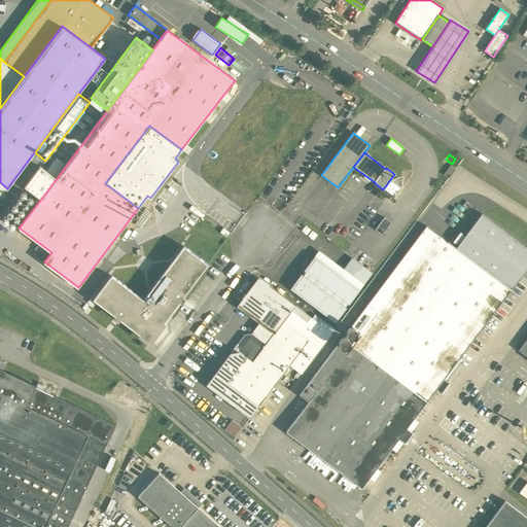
[(451,165),(444,174),(449,178),(456,169),(451,165)]
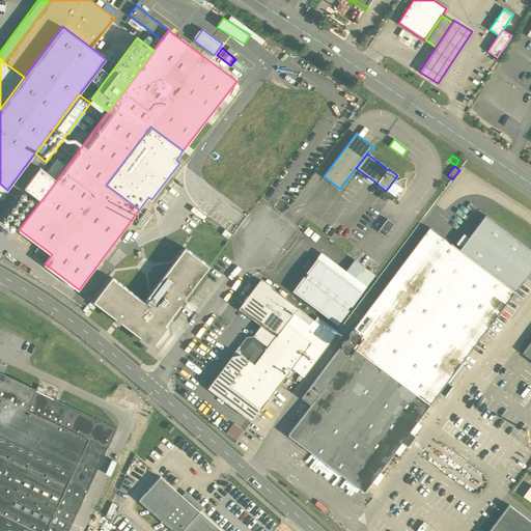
[(40,167),(25,188),(42,200),(57,179),(40,167)]
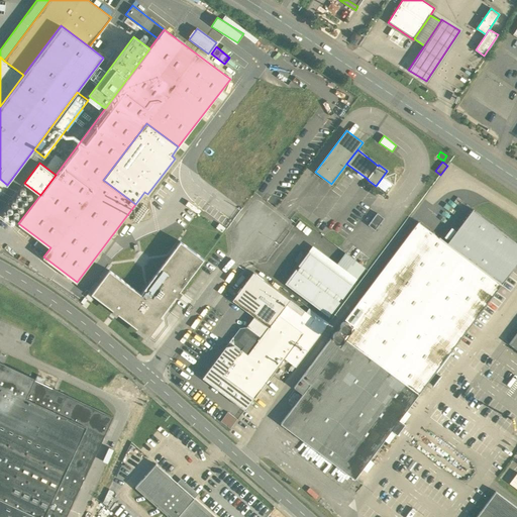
[(35,194),(21,184),(8,202),(21,212),(35,194)]
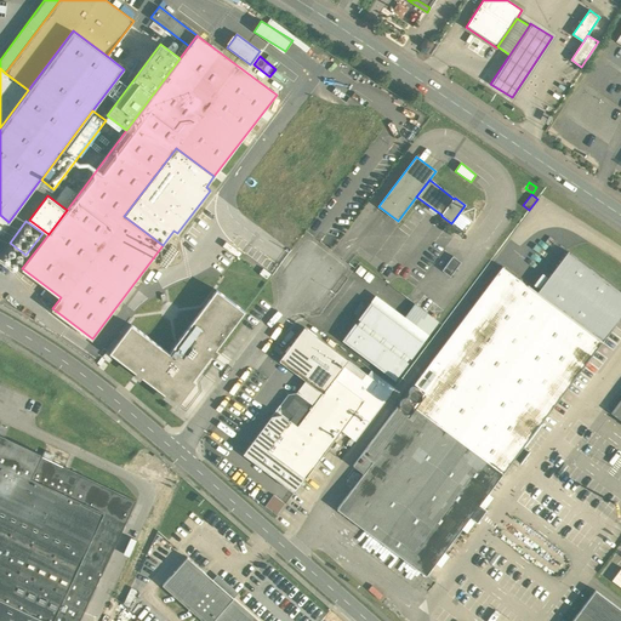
[(620,315),(620,291),(568,252),(537,292),(528,285),(536,292),(560,311),(602,342),(620,315)]
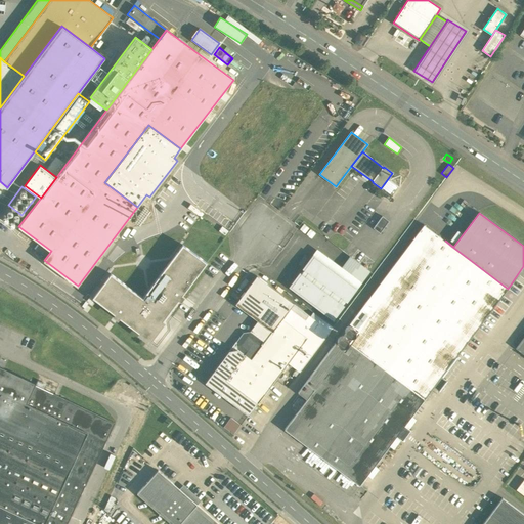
[(382,216),(373,228),(380,233),(389,221),(382,216)]
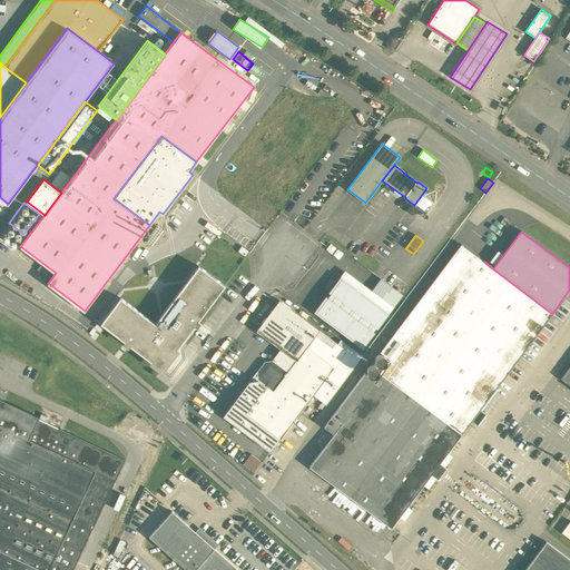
[(461,245),(380,352),(391,361),(381,374),(461,434),(462,434),(472,421),(477,425),(485,414),(480,410),(552,314),(514,285),(492,268),(484,262),(461,245)]
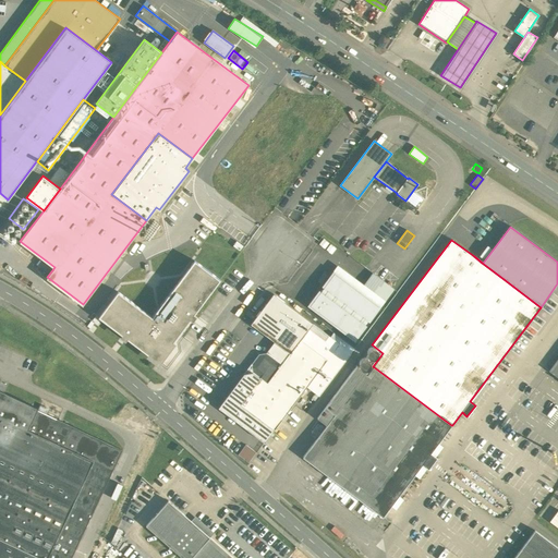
[(194,261),(152,317),(118,291),(98,317),(144,351),(158,361),(166,351),(169,347),(176,338),(177,338),(220,280),(194,261)]
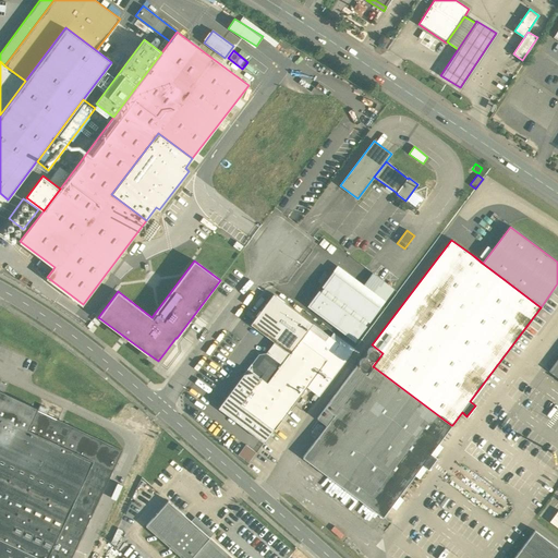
[(334,274),(311,305),(354,338),(378,306),(360,293),(334,274)]
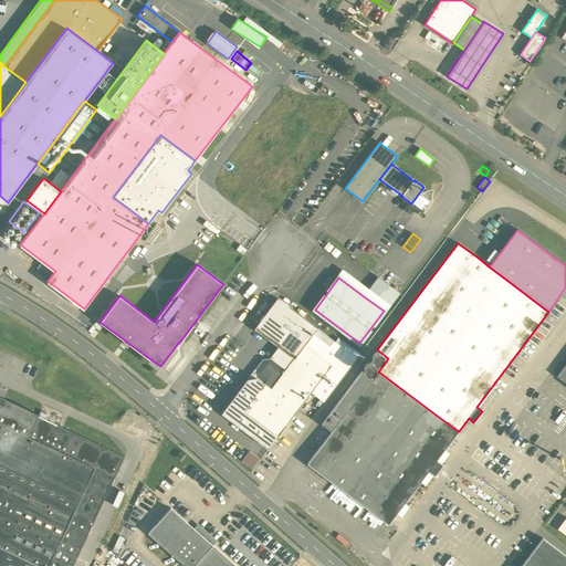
[(379,279),(365,297),(384,311),(398,292),(379,279)]
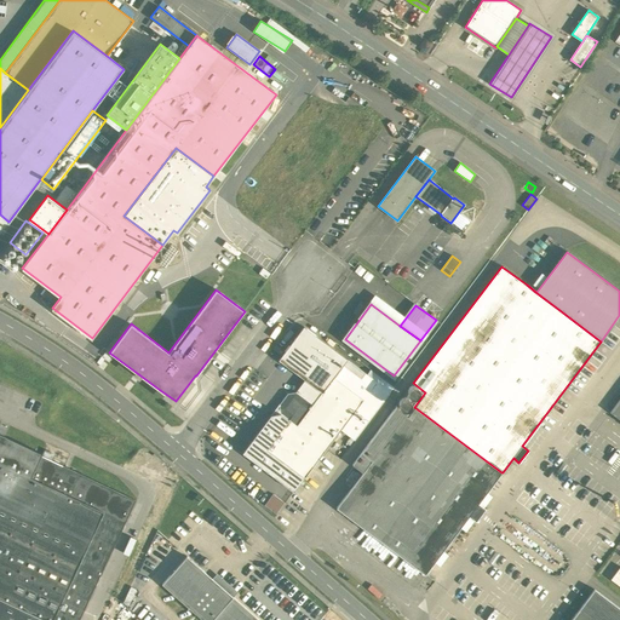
[(348,360),(304,327),(279,360),(305,380),(297,391),(297,392),(313,403),(333,377),(343,365),(361,379),(366,373),(348,360)]
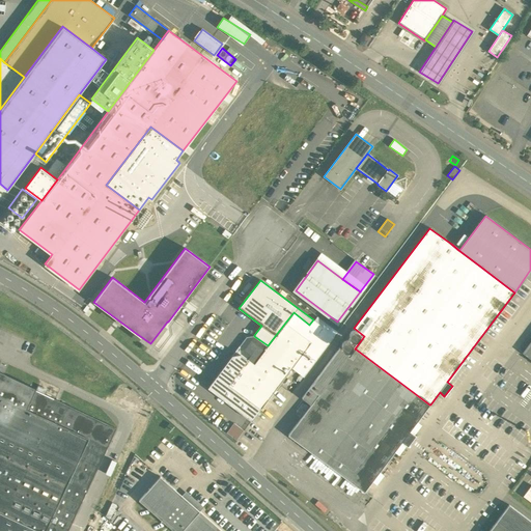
[(254,336),(246,337),(240,346),(240,347),(236,347),(236,354),(241,353),(241,354),(247,360),(228,385),(260,410),(292,368),(304,376),(335,336),(313,319),(309,325),(294,312),(285,323),(268,345),(254,336)]
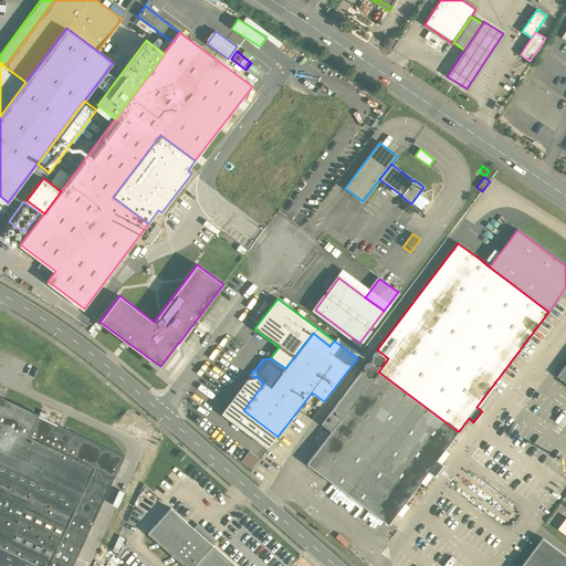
[(384,360),(384,358),(384,357),(383,355),(380,354),(378,354),(377,354),(375,355),(374,357),(374,359),(374,362),(375,363),(377,364),(379,364),(381,364),(383,363),(384,360)]
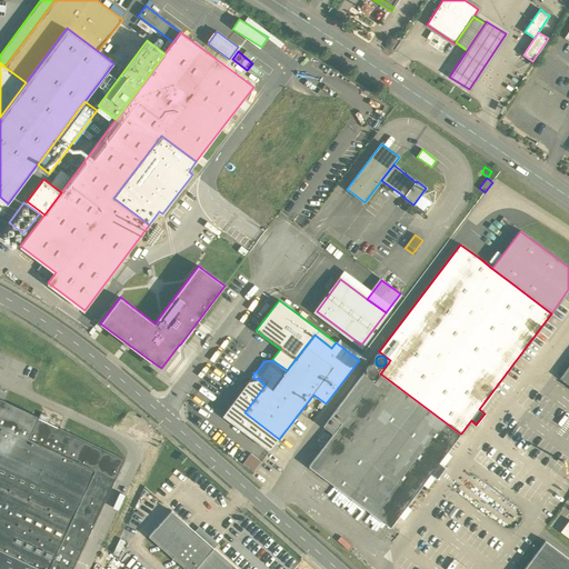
[(378,373),(378,371),(378,369),(377,368),(375,367),(372,366),(370,367),(369,368),(368,369),(367,371),(368,373),(369,376),(370,377),(372,377),(375,377),(377,376),(378,373)]
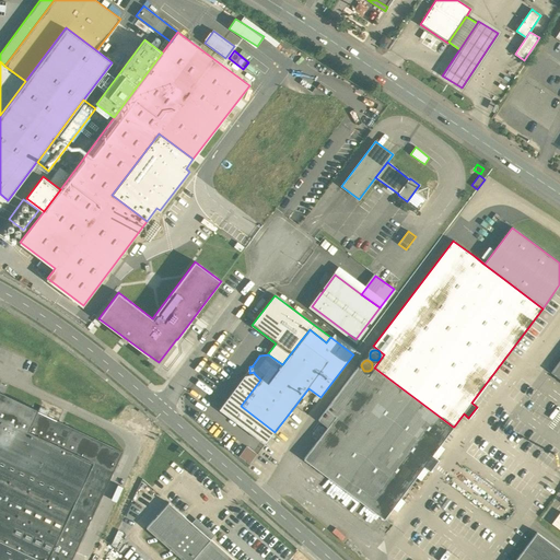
[(453,427),(374,368),(369,375),(358,368),(326,409),(337,417),(305,459),(384,518),(453,427)]
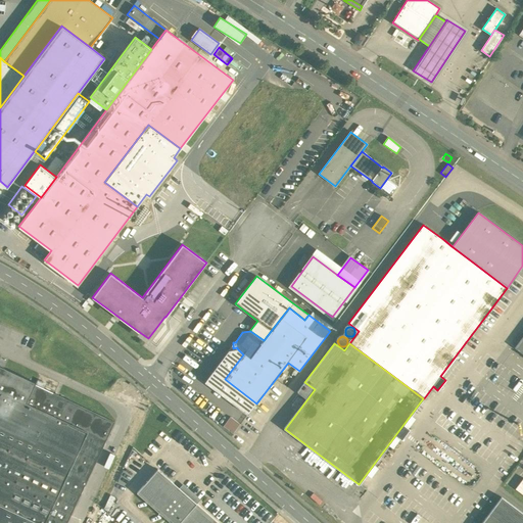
[(43,522),(87,432),(26,402),(35,384),(36,383),(0,366),(0,505),(37,522),(43,522)]
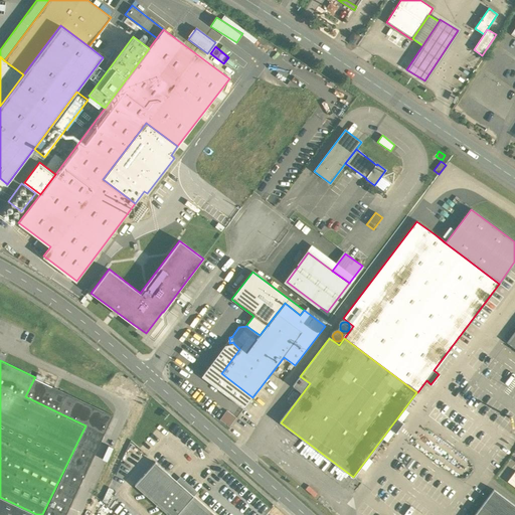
[(86,425),(42,514),(65,514),(113,415),(34,378),(25,396),(86,425)]
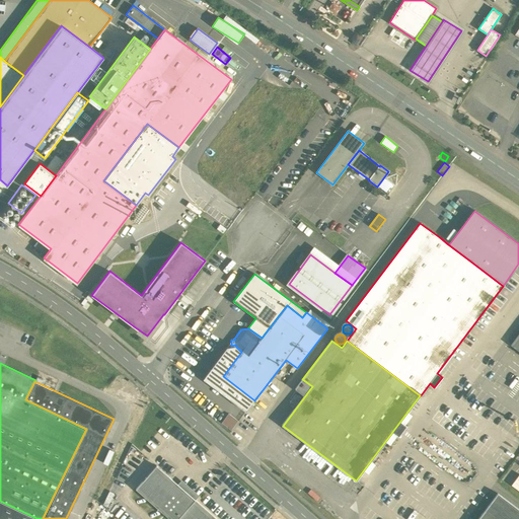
[(229,414),(222,423),(232,430),(239,420),(229,414)]
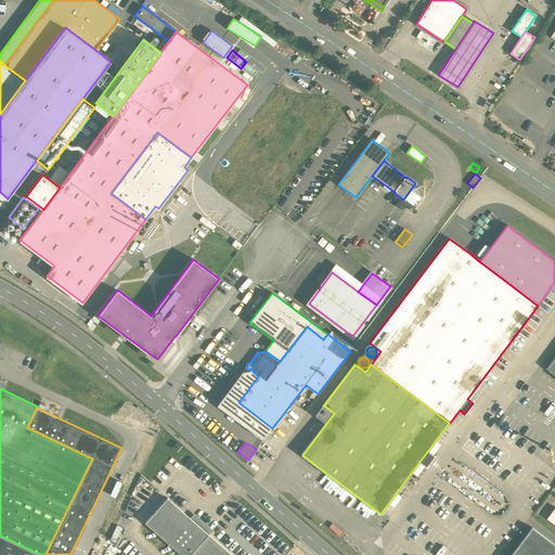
[(190,554),(208,534),(167,498),(145,523),(181,554),(190,554)]
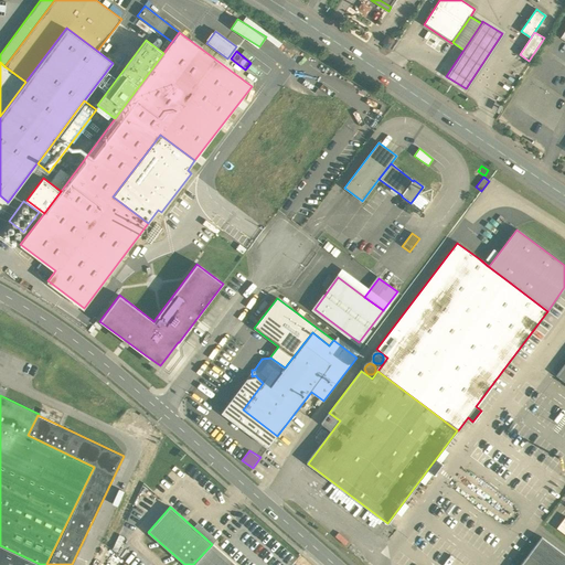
[(564,564),(564,554),(542,537),(521,564),(564,564)]
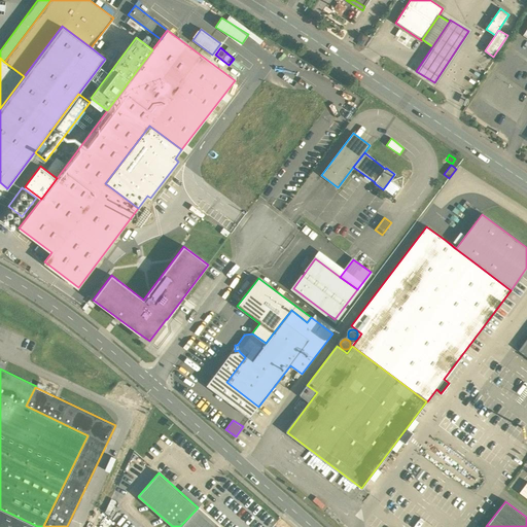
[(219,526),(198,507),(180,526),(219,526)]
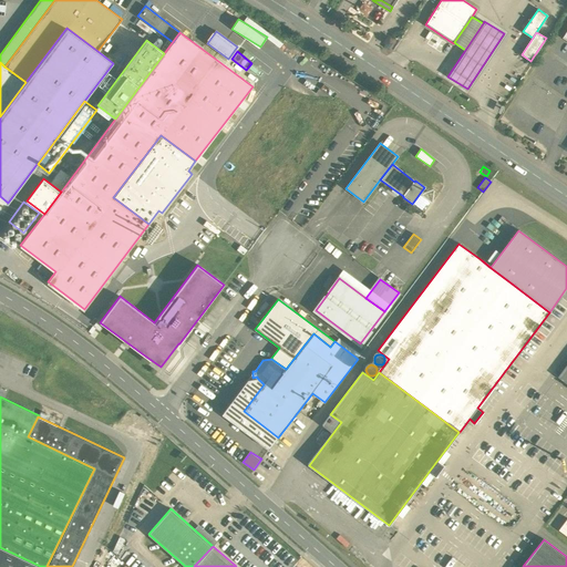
[(40,566),(0,547),(0,566),(40,566)]
